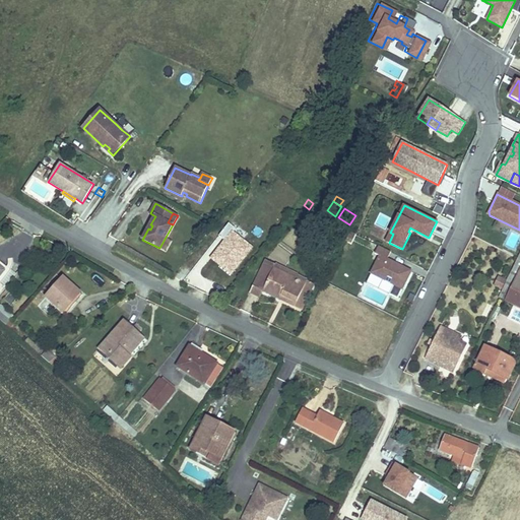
[(257,238),(236,220),(234,218),(218,237),(242,256),(257,238)]
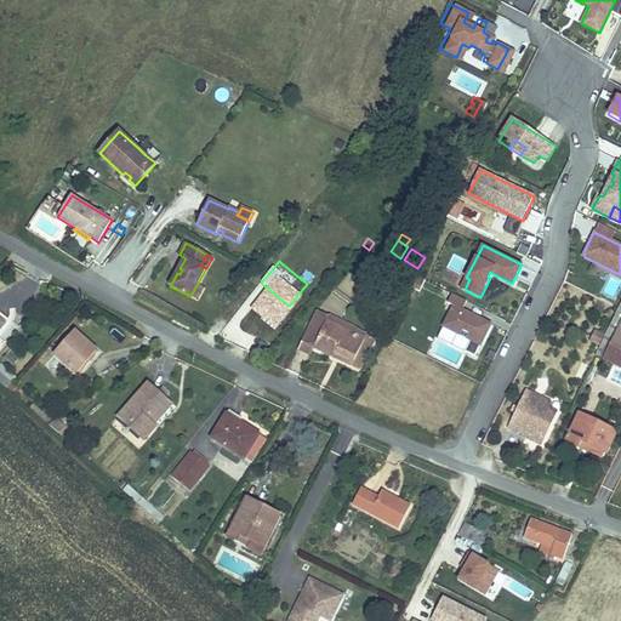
[(411,288),(417,277),(409,272),(402,281),(411,288)]
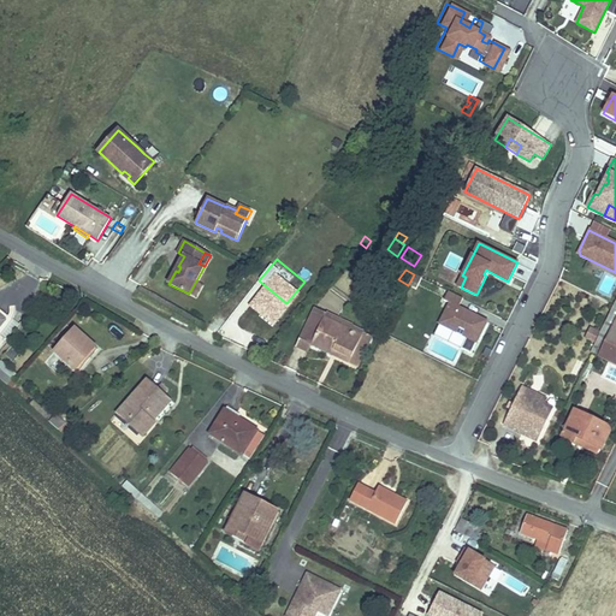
[(408,285),(398,279),(396,284),(406,290),(408,285)]
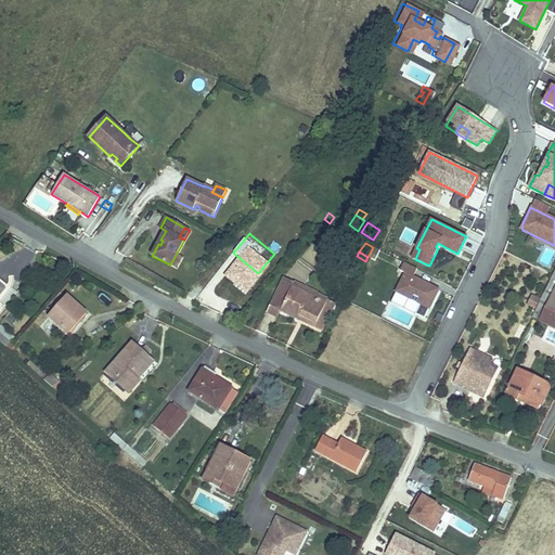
[(414,276),(417,269),(404,262),(400,271),(405,273),(396,292),(429,309),(439,289),(414,276)]
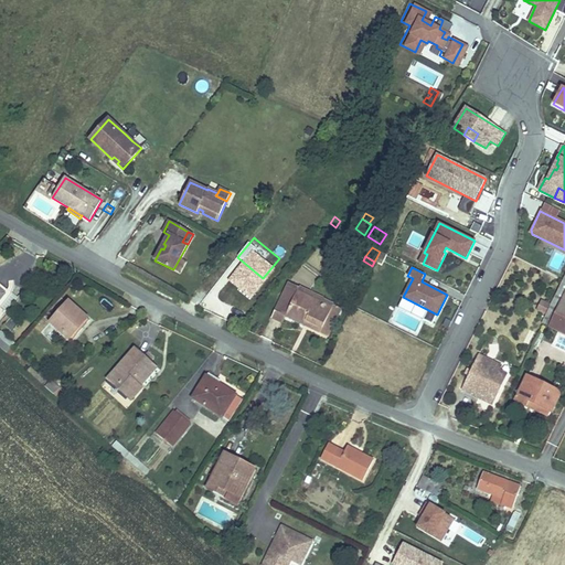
[(322,329),(333,305),(323,300),(321,304),(298,292),(300,288),(289,283),(276,311),(286,316),(305,326),(307,321),(322,329)]
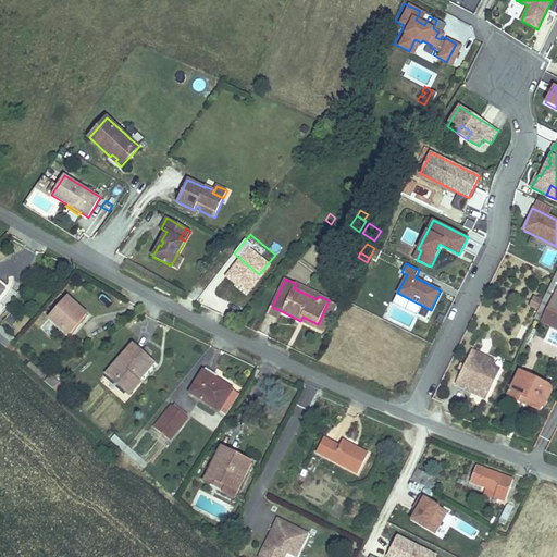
[(543,322),(556,292),(556,283),(553,282),(534,318),(543,322)]
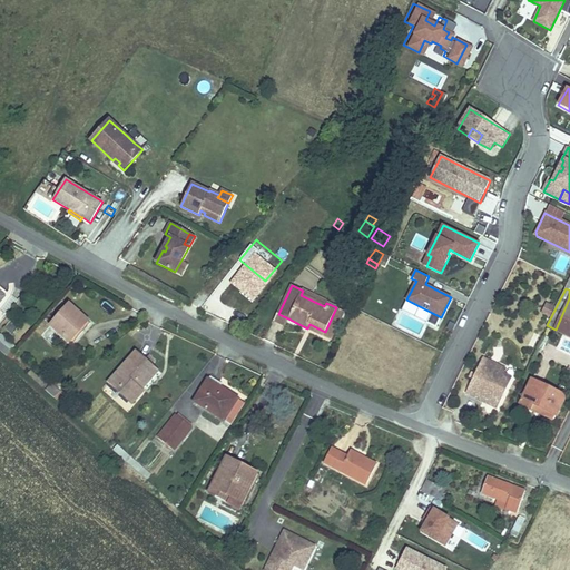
[(326,302),(303,291),(301,295),(324,306),(326,303),(326,302)]
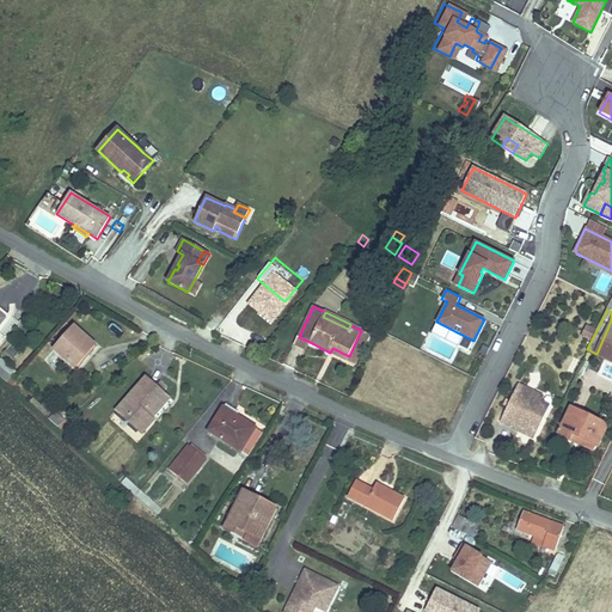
[(10,335),(19,323),(8,314),(5,318),(5,319),(0,324),(0,332),(5,336),(10,335)]
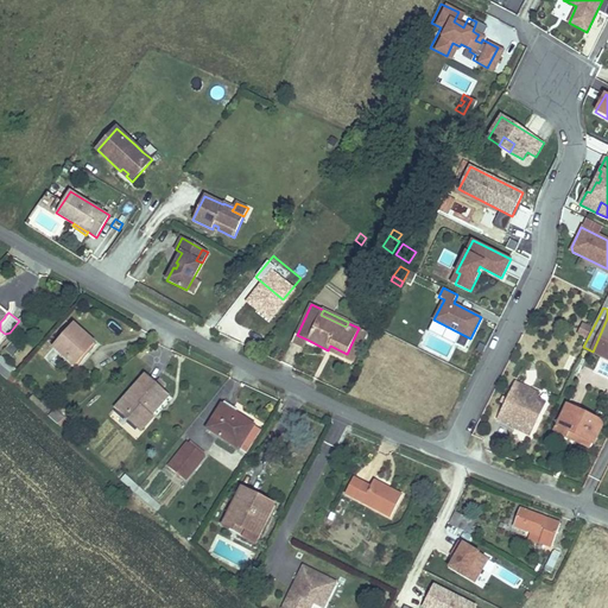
[(607,359),(607,355),(607,318),(593,352),(607,359)]
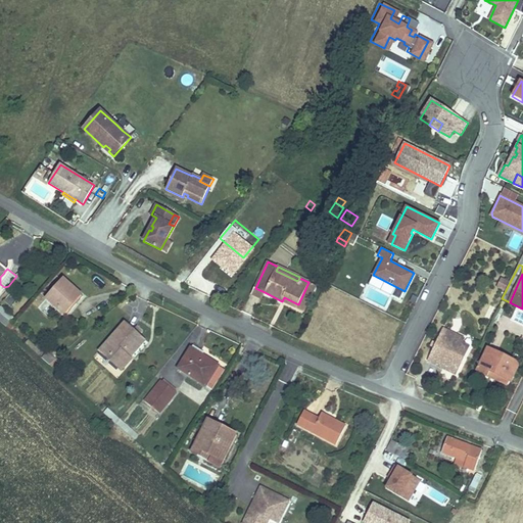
[(73,308),(86,292),(82,289),(79,293),(64,280),(47,299),(63,314),(70,306),(73,308)]
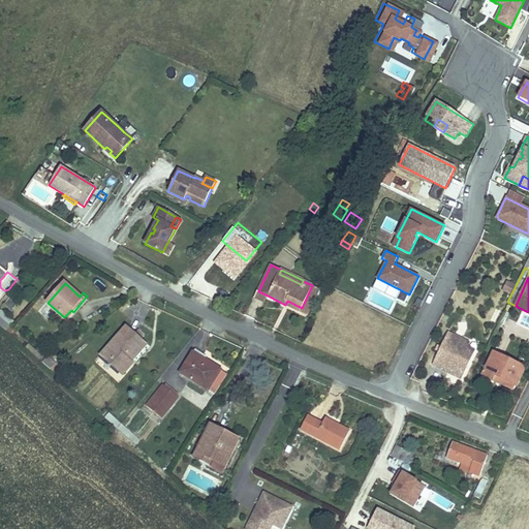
[(307,314),(319,289),(312,285),(302,308),(301,311),(307,314)]
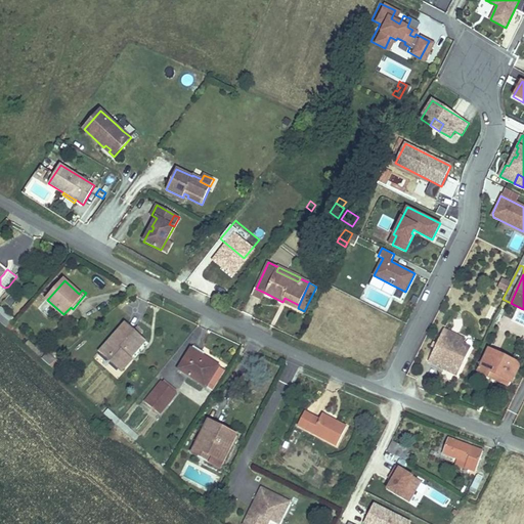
[(1,298),(12,308),(26,294),(14,284),(1,298)]
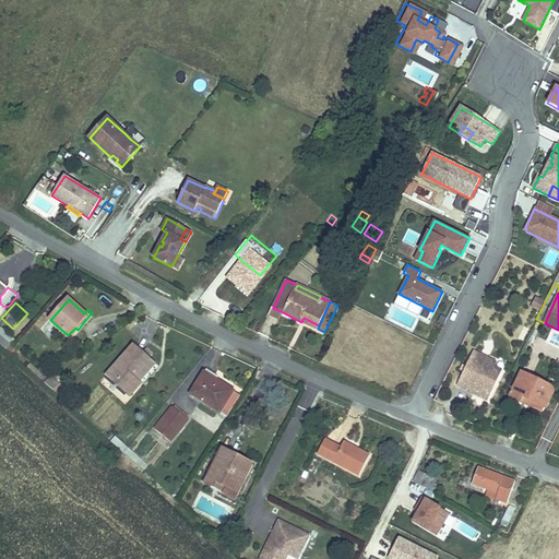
[(280,320),(283,312),(273,308),(270,314),(280,320)]
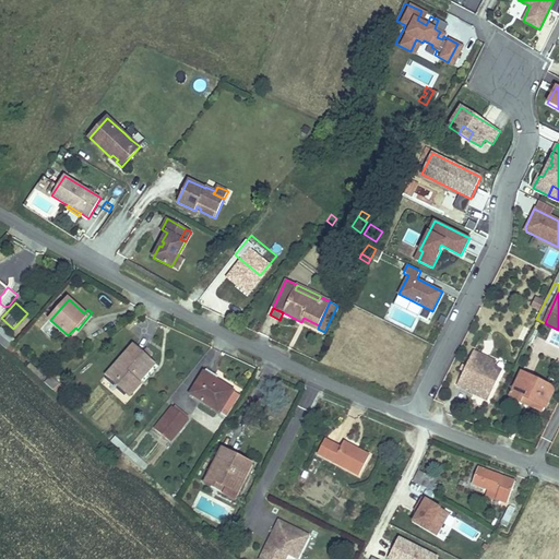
[(318,329),(319,325),(304,318),(301,322),(317,329),(318,329)]
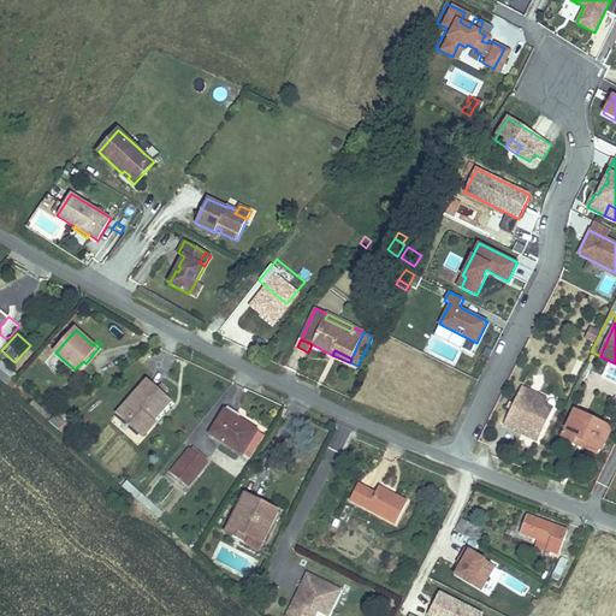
[(12,380),(0,368),(0,378),(7,385),(12,380)]
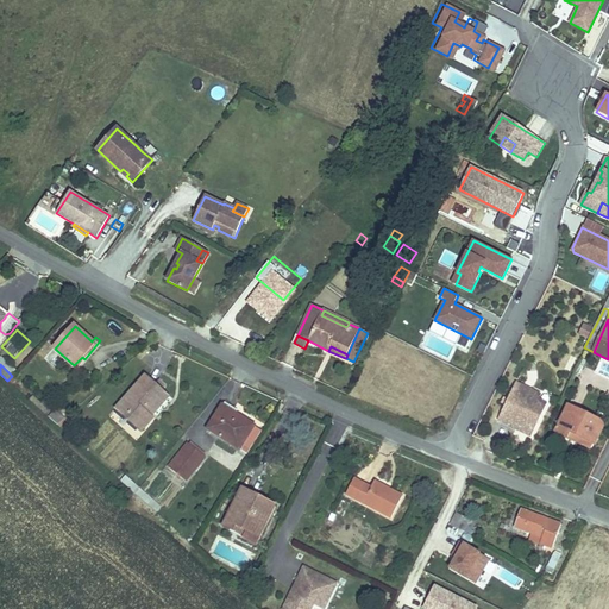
[(150,409),(164,393),(146,376),(117,409),(140,432),(154,418),(152,416),(145,410),(148,407),(150,409)]
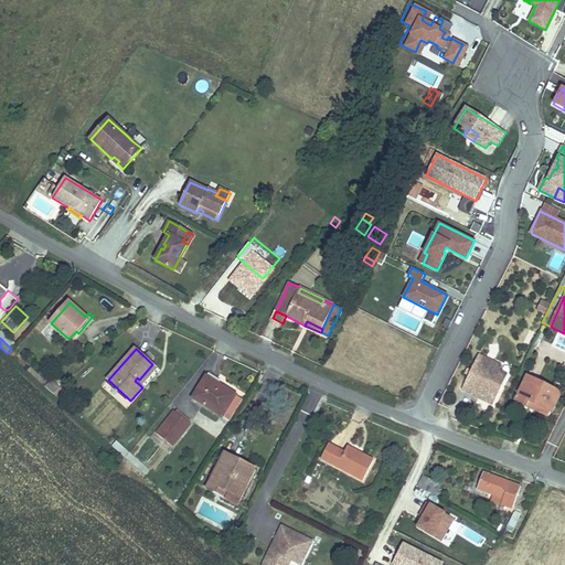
[(493,405),(508,375),(500,371),(499,371),(498,374),(482,366),(487,360),(479,355),(471,371),(470,372),(469,375),(464,387),(472,391),(473,390),(475,388),(478,390),(476,393),(478,397),(493,405)]
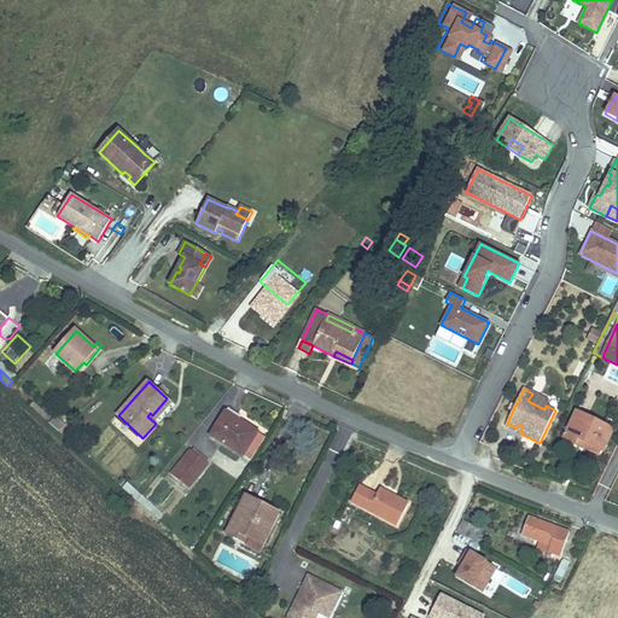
[(549,401),(532,394),(528,401),(544,409),(546,406),(547,406),(549,401)]
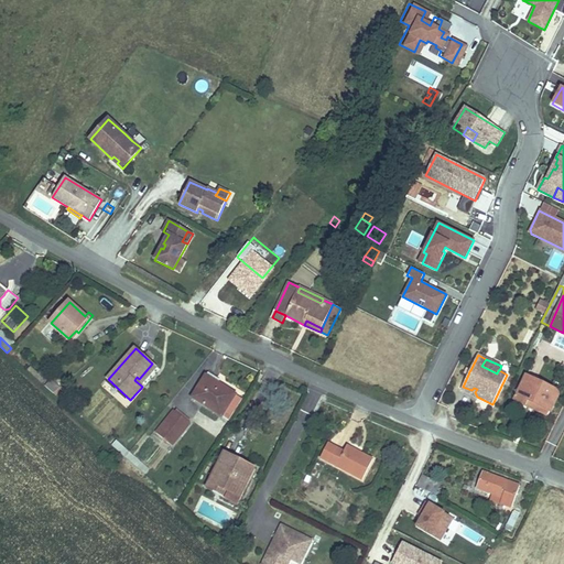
[(141,386),(156,368),(152,364),(139,379),(137,377),(134,380),(141,386)]
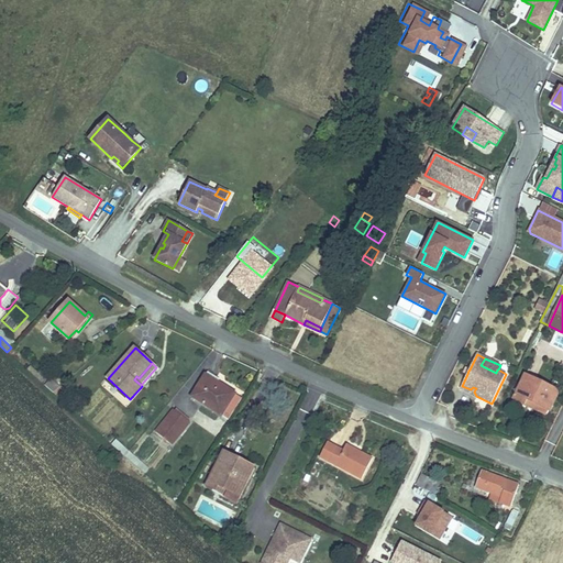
[(42,383),(47,376),(41,370),(37,373),(31,367),(29,371),(42,383)]
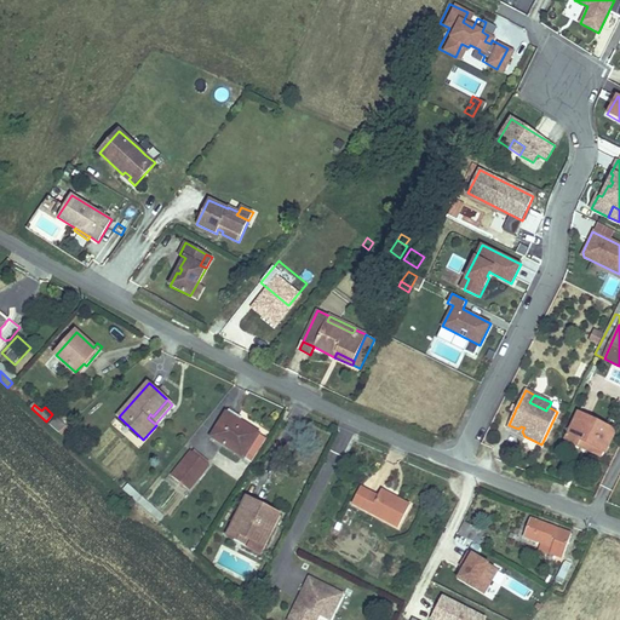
[(240,422),(227,413),(225,415),(239,424),(240,422)]
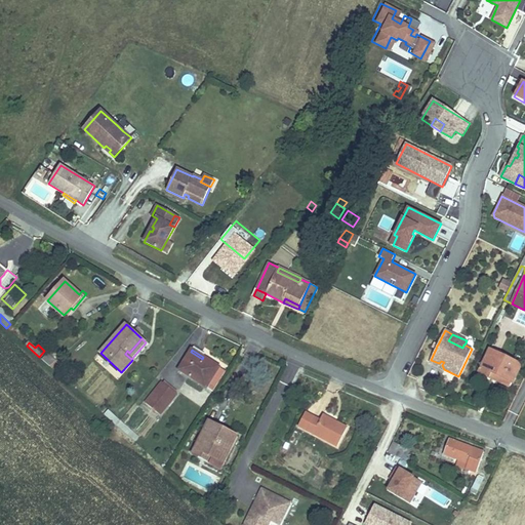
[(513,382),(521,365),(490,350),(479,372),(489,377),(492,373),(512,382),(513,382)]
